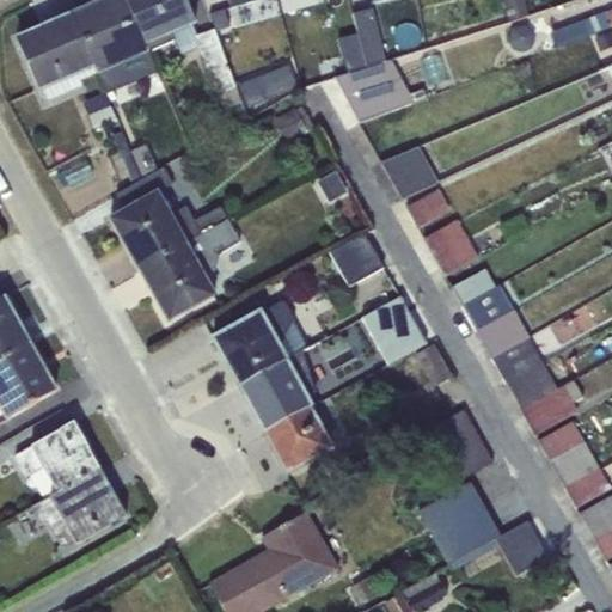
[(148,53),(124,0),(106,0),(73,14),(95,67),(98,73),(106,92),(126,84),(124,83),(155,69),(148,53)]
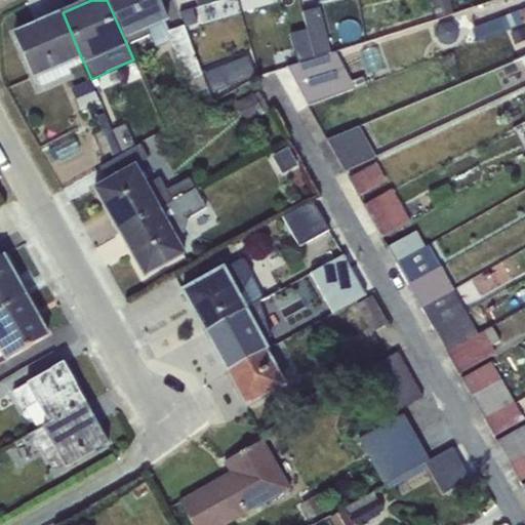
[(158,0),(107,0),(127,45),(150,35),(155,48),(170,42),(185,83),(188,82),(192,93),(206,88),(184,26),(168,31),(165,23),(168,22),(158,0)]
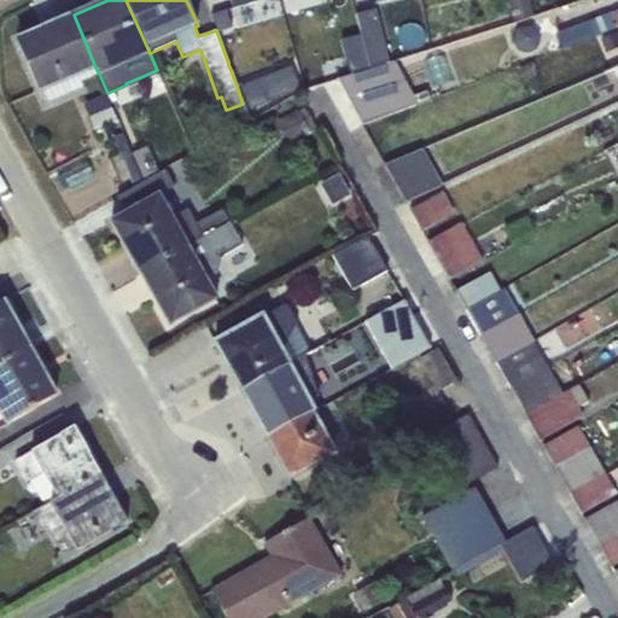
[(508,0),(514,23),(534,16),(530,0),(508,0)]
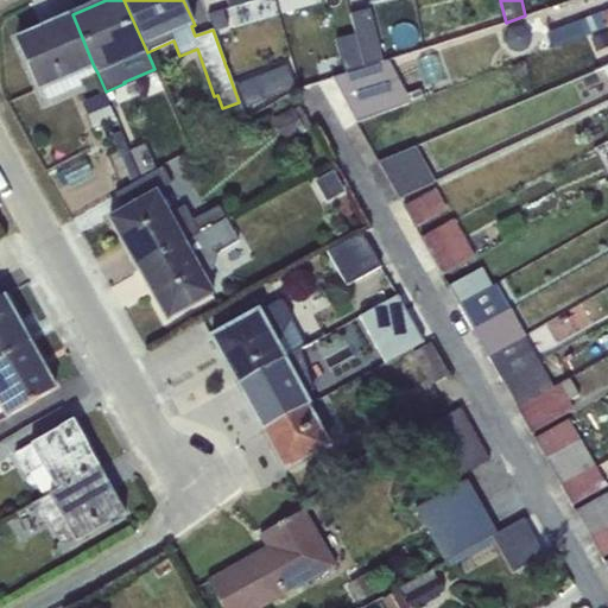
[(363,67),(382,62),(369,10),(350,14),(355,35),(363,67)]
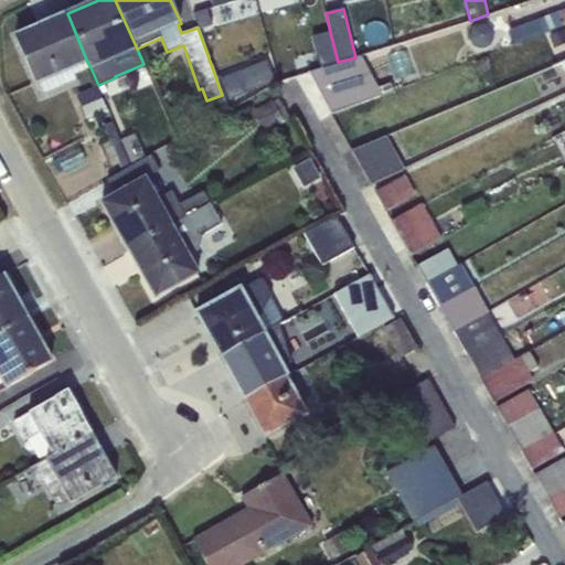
[(511,46),(564,25),(564,11),(505,33),(511,46)]
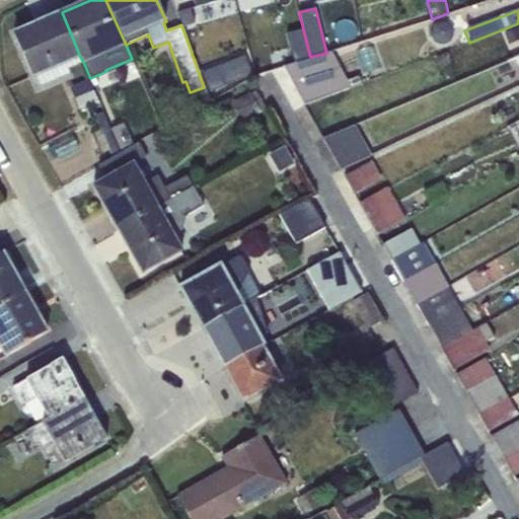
[(62,12),(14,33),(33,77),(36,76),(80,57),(62,12)]
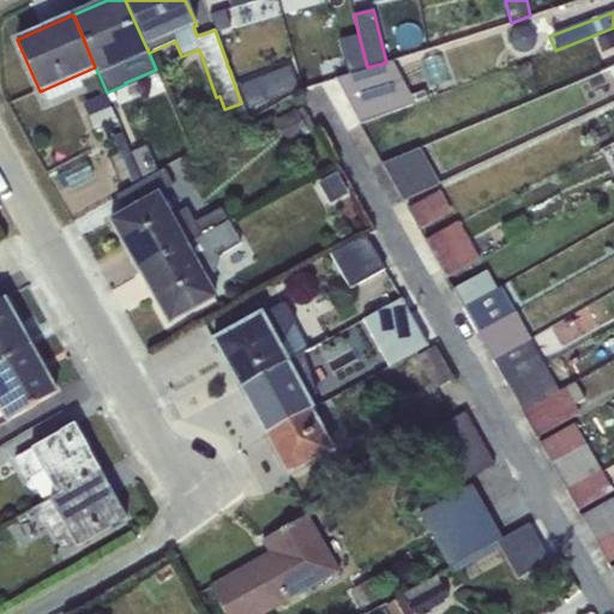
[(367,67),(359,35),(341,40),(349,73),(367,67)]
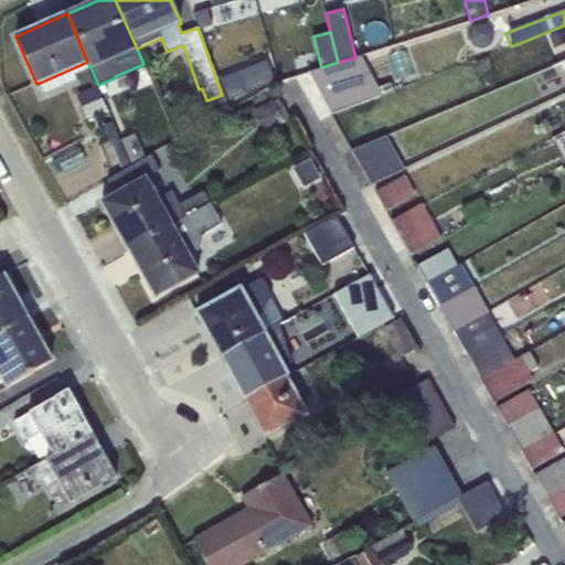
[(321,67),(309,73),(331,115),(382,95),(362,55),(355,57),(338,62),(321,67)]
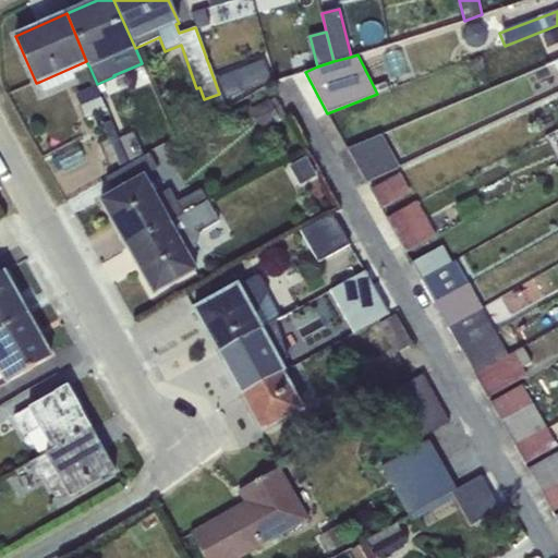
[(265,60),(219,80),(228,99),(274,81),(265,60)]
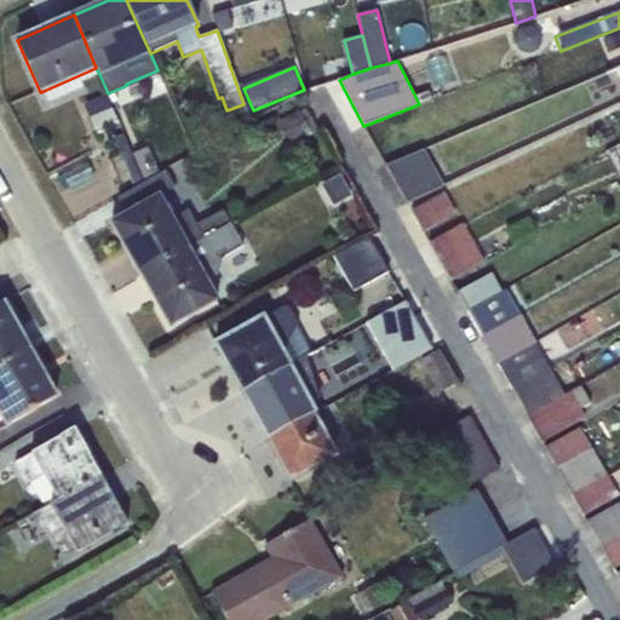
[(81,81),(99,74),(96,68),(44,91),(49,103),(84,87),(81,81)]
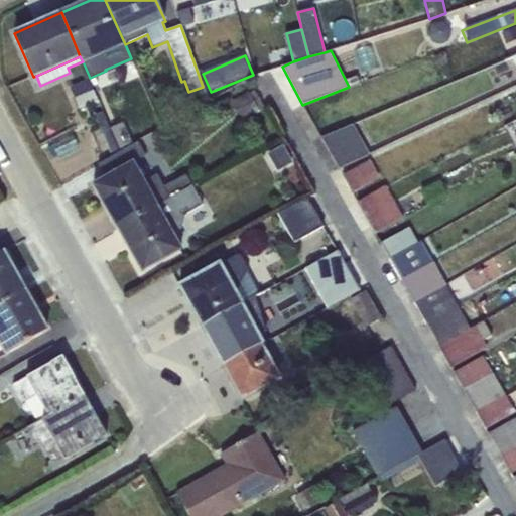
[(89,80),(70,88),(79,109),(98,101),(89,80)]
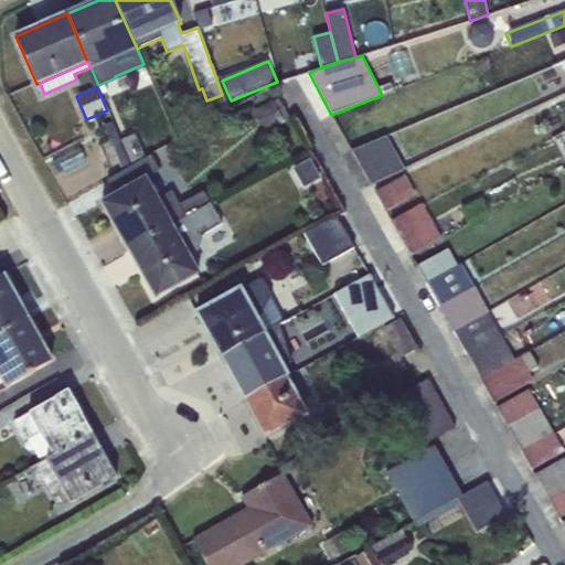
[(278,98),(254,112),(265,134),(290,121),(278,98)]
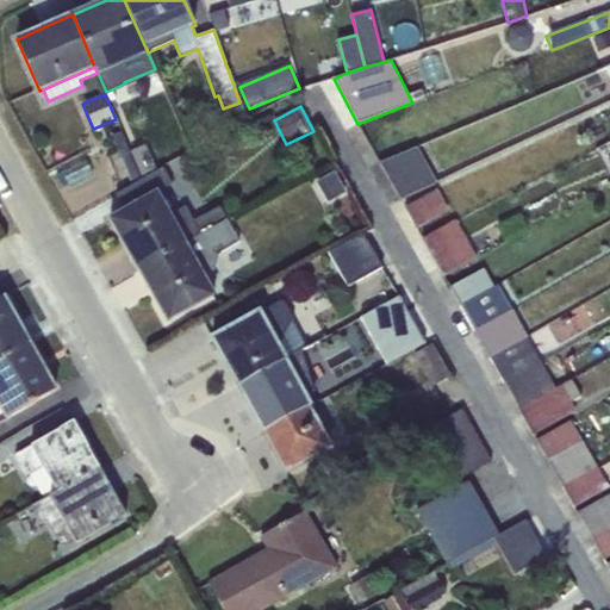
[(123,131),(112,135),(131,184),(139,179),(139,178),(131,151),(123,131)]
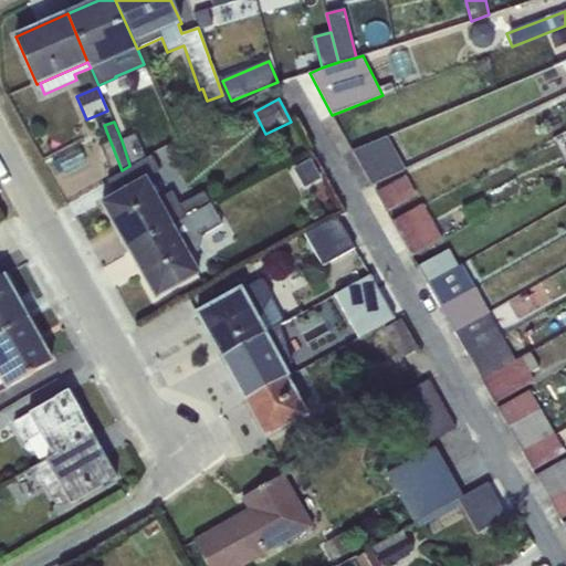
[(135,134),(122,140),(129,165),(146,157),(135,134)]
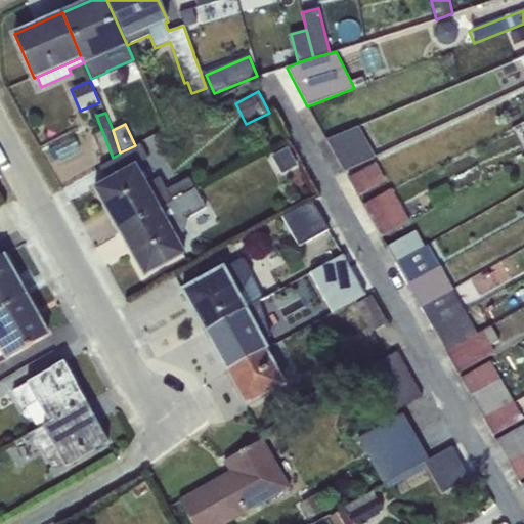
[(375,155),(358,126),(325,140),(344,172),(375,155)]
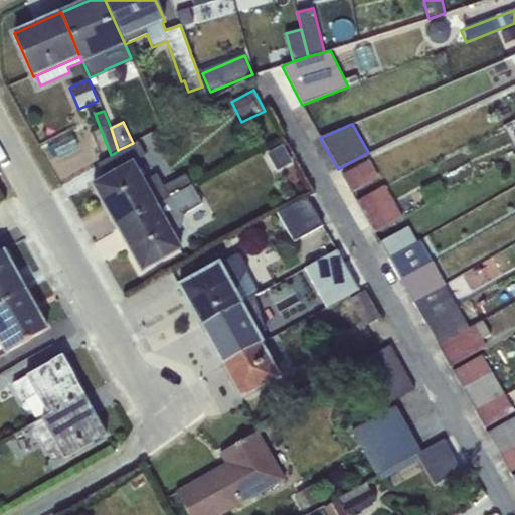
[(72,135),(53,145),(58,156),(77,146),(72,135)]
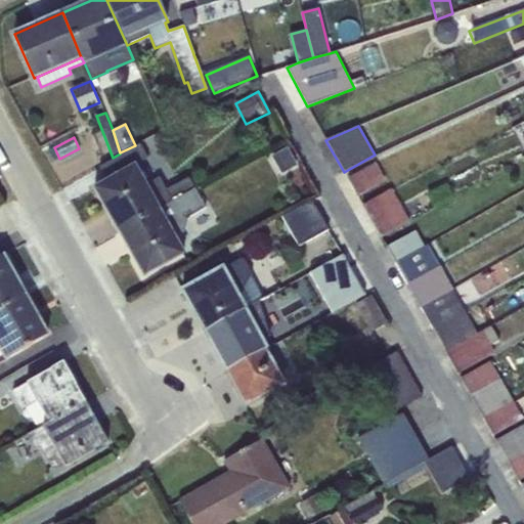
[(99,168),(106,181),(136,165),(147,159),(139,143),(99,168)]
